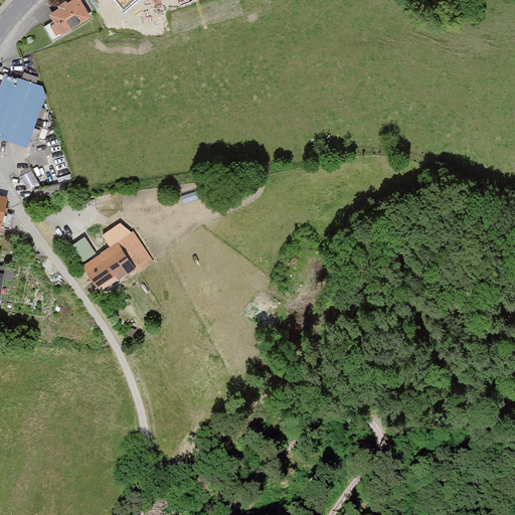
[(88,19),(76,0),(70,0),(64,4),(62,2),(54,7),(55,9),(46,15),(52,24),(48,26),(53,36),(58,33),(59,35),(88,19)]
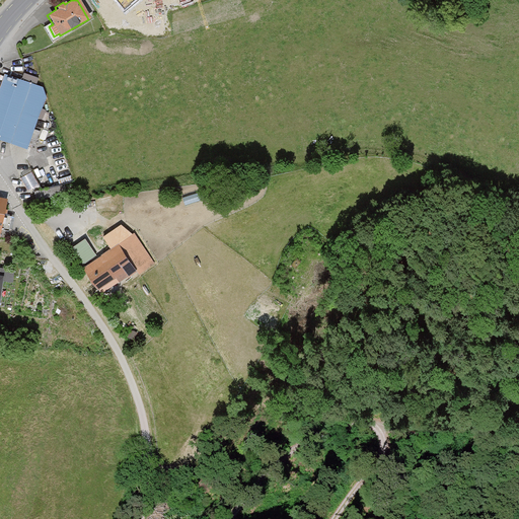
[(137,0),(117,0),(126,10),(137,0)]
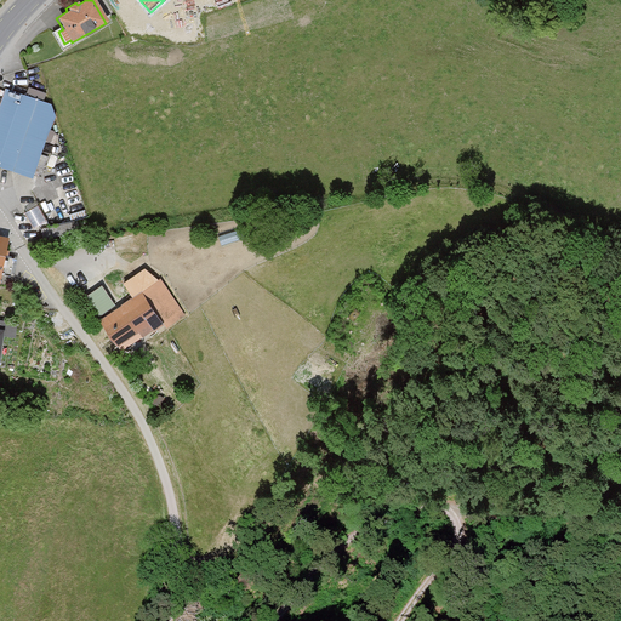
[(52,118),(49,104),(41,102),(44,95),(26,89),(23,97),(3,90),(0,98),(0,169),(30,180),(52,118)]
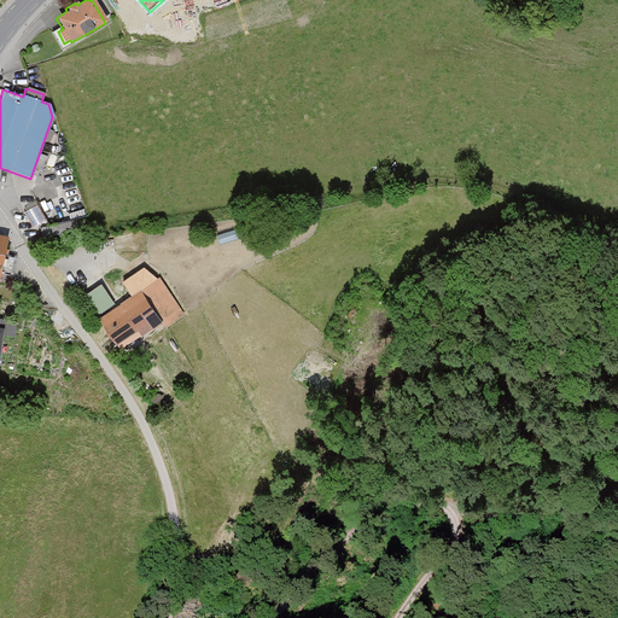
[(36,205),(27,213),(44,240),(81,231),(77,220),(50,226),(36,205)]
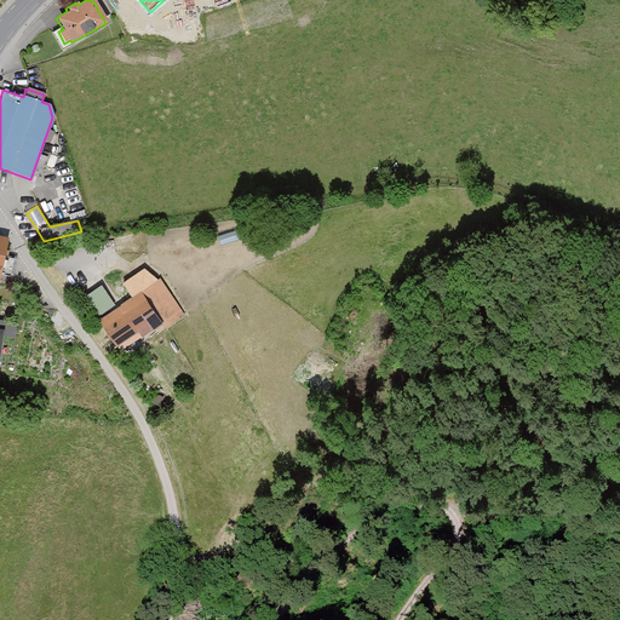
[(162,323),(138,291),(96,321),(115,348),(136,332),(141,338),(162,323)]
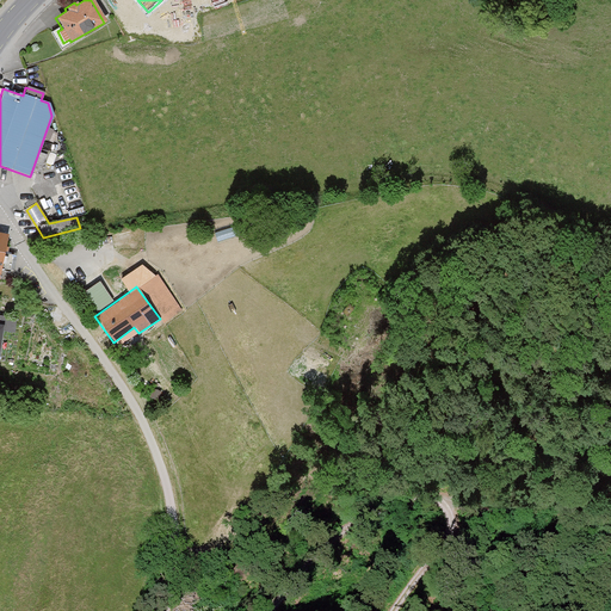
[(14,319),(2,318),(1,327),(13,328),(14,319)]
